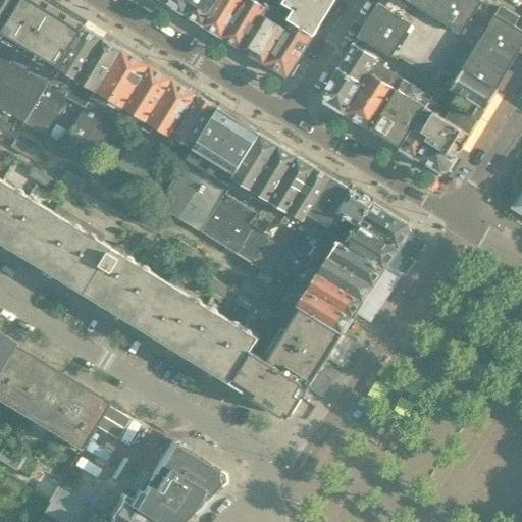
[(59,68),(85,25),(43,0),(20,0),(1,33),(0,34),(0,107),(24,123),(59,68)]
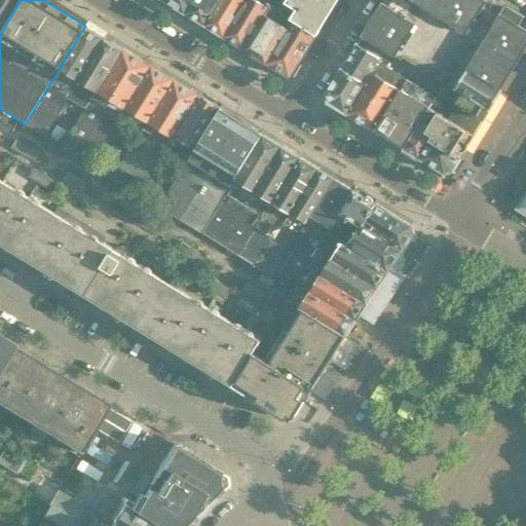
[(0,0),(0,34),(1,33),(21,0),(0,0)]
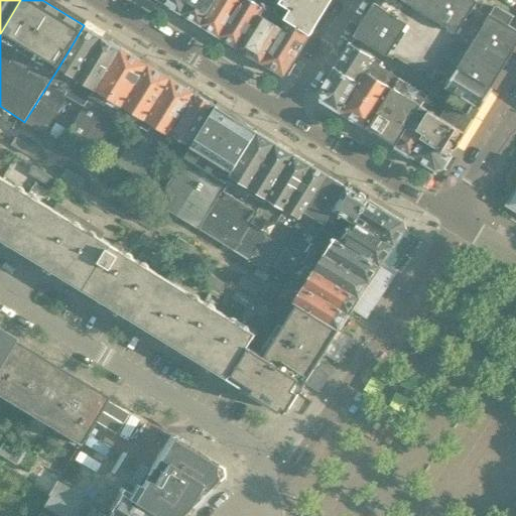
[(181,13),(188,0),(159,0),(159,1),(181,13)]
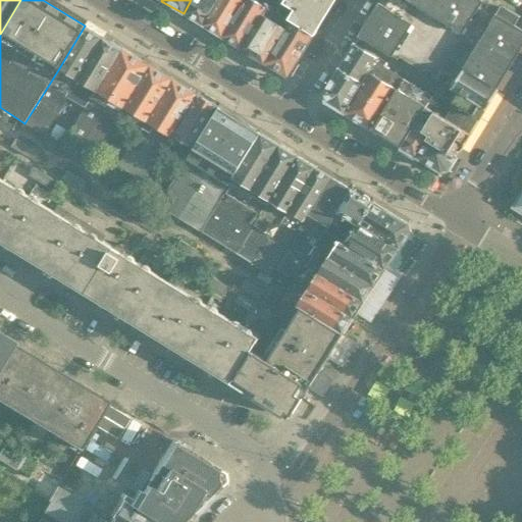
[(203,27),(218,0),(191,0),(184,13),(203,27)]
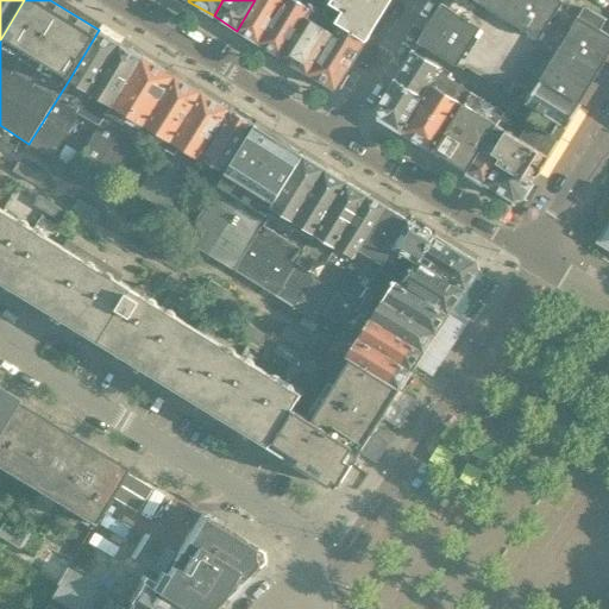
[(258,43),(284,0),(255,0),(237,31),(258,43)]
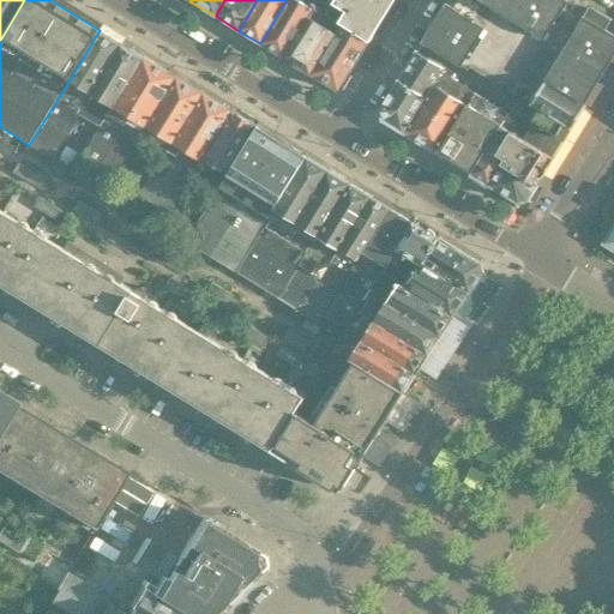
[(283,58),(313,8),(300,0),(287,0),(260,43),(283,58)]
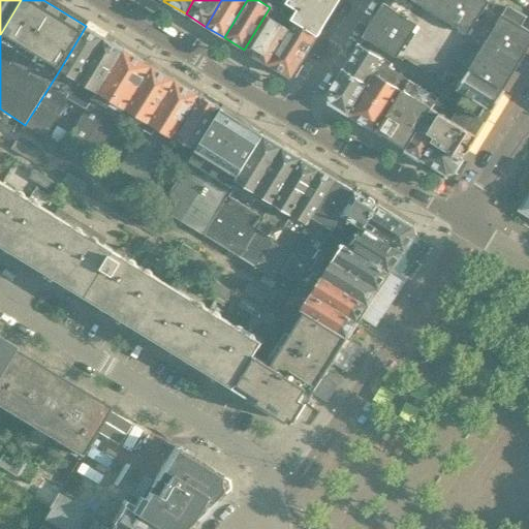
[(339,0),(287,0),(280,13),(317,36),(339,0)]
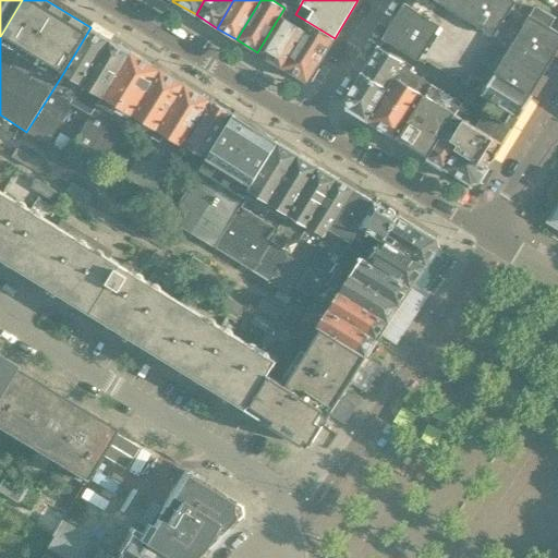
[(415,0),(412,8),(407,4),(386,36),(385,39),(420,60),(421,58),(450,76),(469,76),(470,74),(488,86),(495,74),(530,95),(557,49),(557,33),(549,28),(556,17),(543,10),(542,10),(540,9),(538,10),(537,10),(536,11),(535,11),(534,12),(532,16),(513,5),(516,1),(513,0),(415,0)]
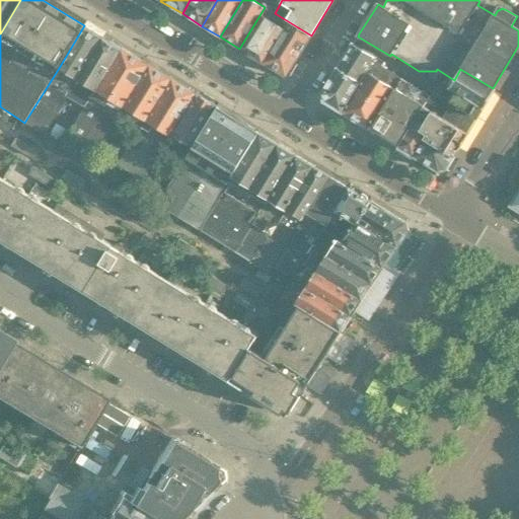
[(265,7),(239,49),(283,75),(287,74),(311,35),(275,13),(265,7)]
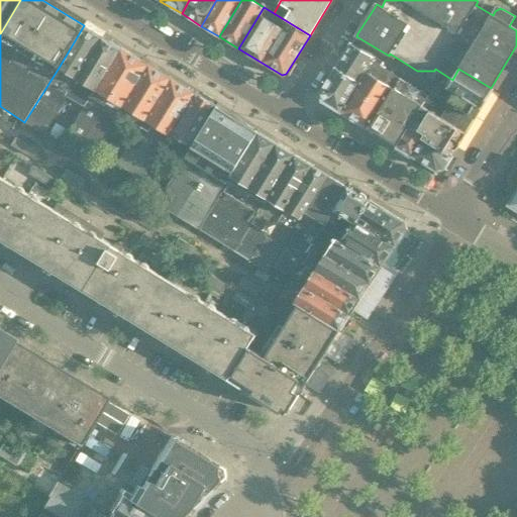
[(103,36),(84,25),(59,68),(24,122),(43,134),(67,96),(103,36)]
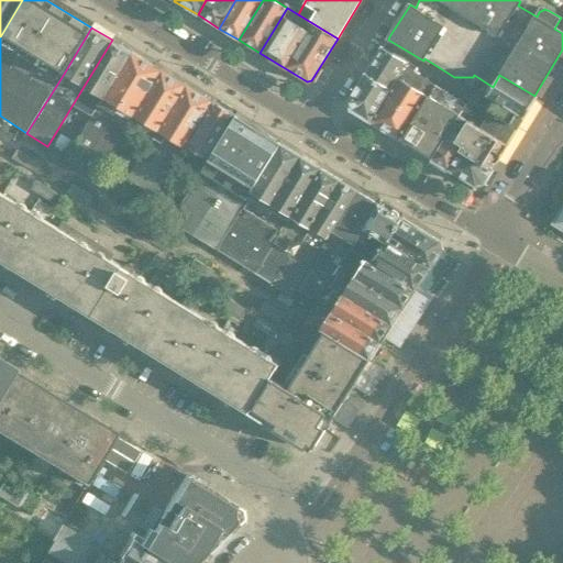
[(92,118),(103,98),(132,52),(112,40),(73,105),(92,118)]
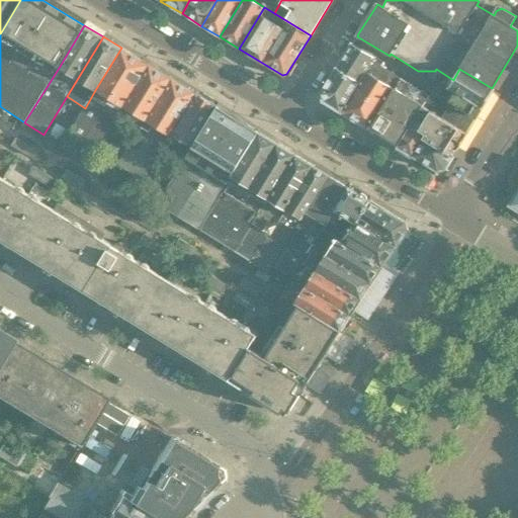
[(341,112),(360,81),(366,71),(368,68),(374,58),(352,44),(322,93),(324,101),(341,112)]
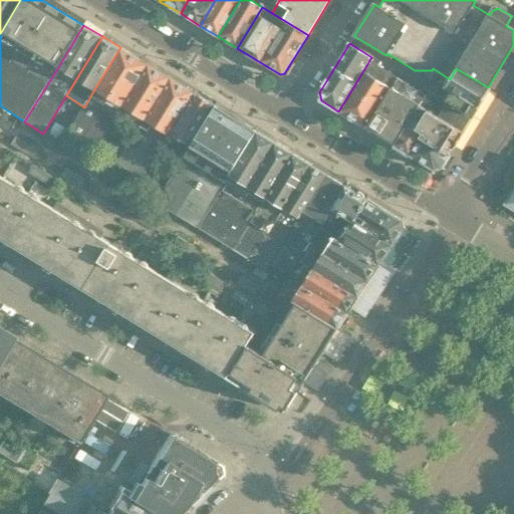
[(116,114),(121,105),(148,64),(120,47),(94,89),(84,107),(80,112),(61,145),(88,161),(110,125),(109,125),(116,114)]
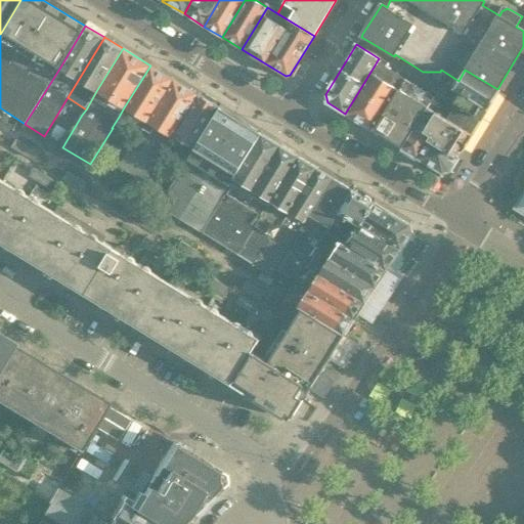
[(388,62),(379,58),(373,69),(399,84),(402,78),(385,67),(388,62)]
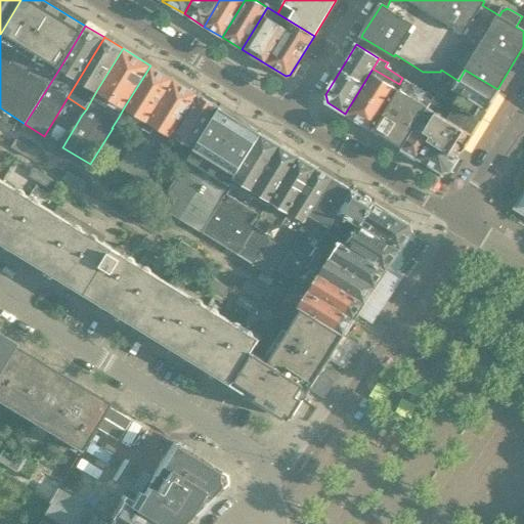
[(146,122),(173,79),(150,66),(124,107),(146,122)]
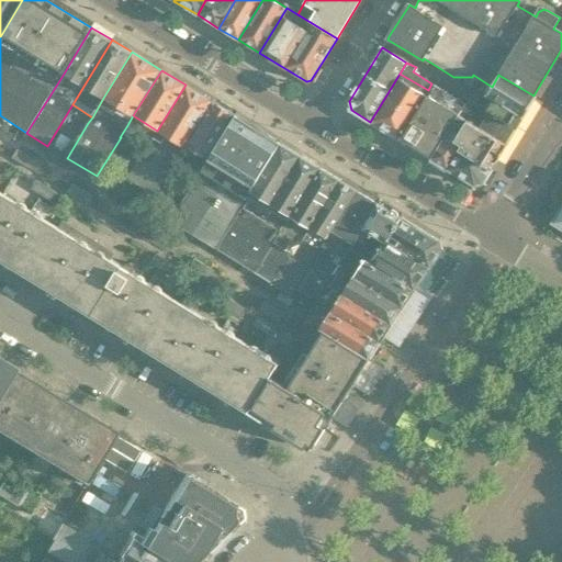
[(536,98),(534,96),(498,75),(492,87),(486,94),(493,99),(486,110),(489,111),(514,127),(516,128),(523,116),(524,117),(536,98)]
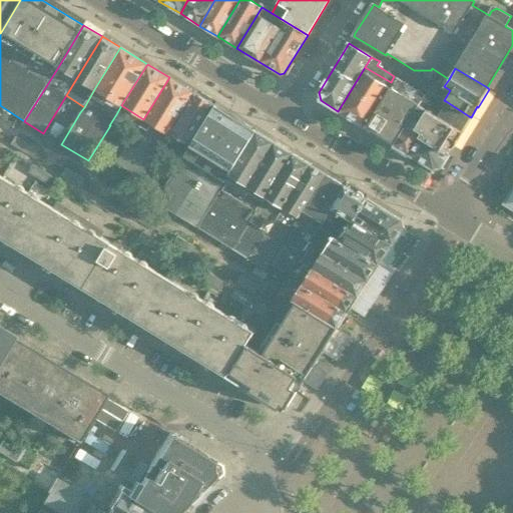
[(357,80),(338,111),(364,127),(388,86),(363,70),(357,80)]
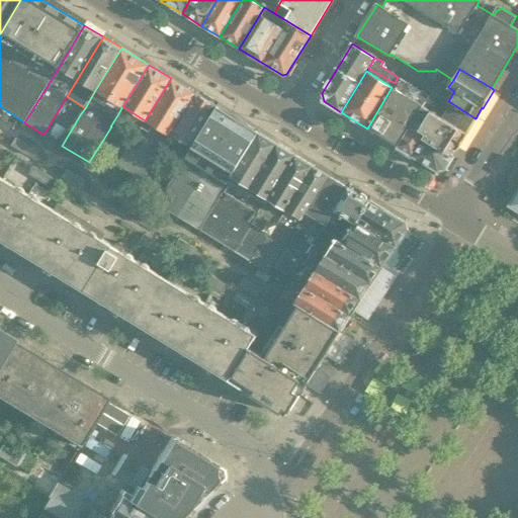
[(400,148),(423,106),(429,96),(398,77),(395,83),(392,87),(367,128),(400,148)]
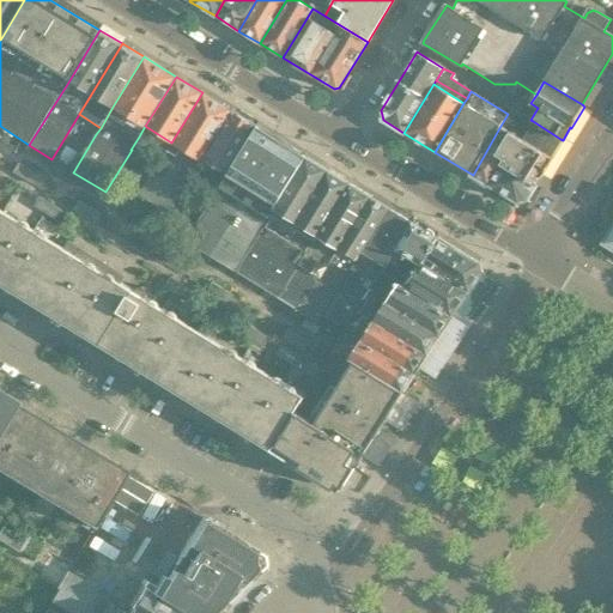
[(168,213),(201,159),(231,110),(202,92),(171,143),(138,195),(168,213)]
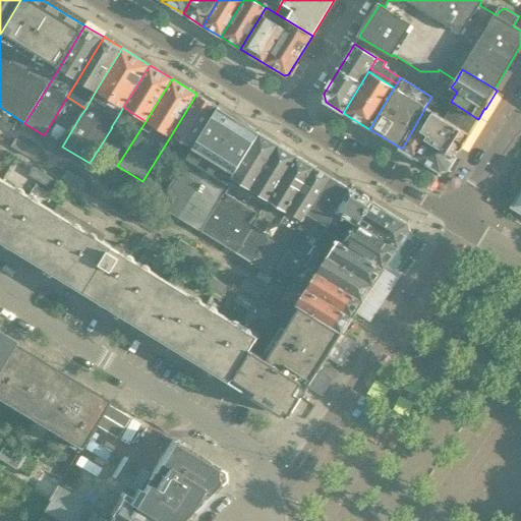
[(218,107),(196,94),(171,135),(192,148),(218,107)]
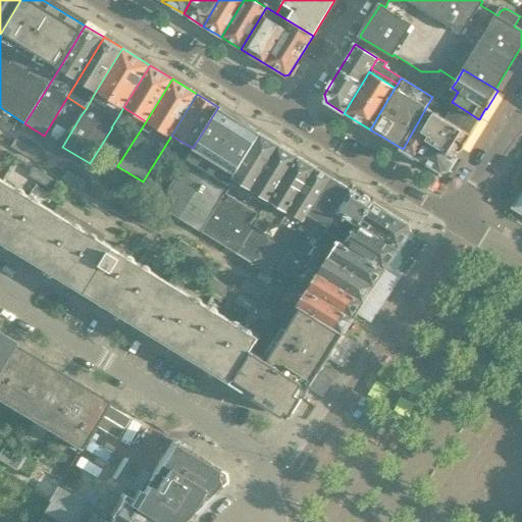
[(477,118),(454,103),(445,118),(467,133),(477,118)]
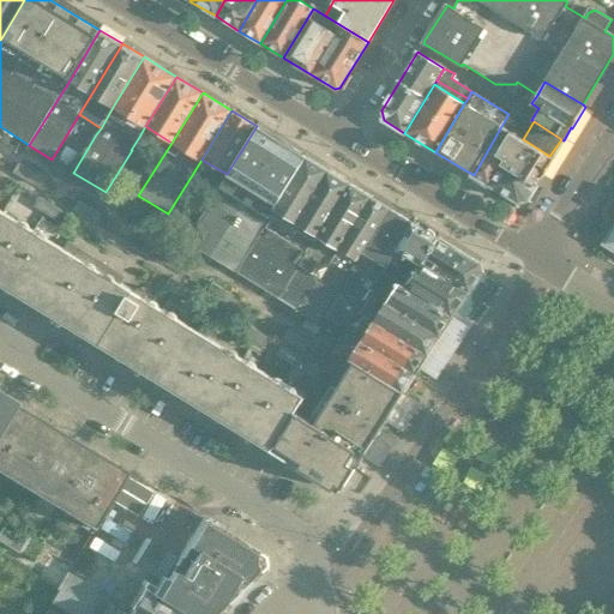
[(307,157),(257,126),(227,174),(186,241),(235,272),(275,209),(307,157)]
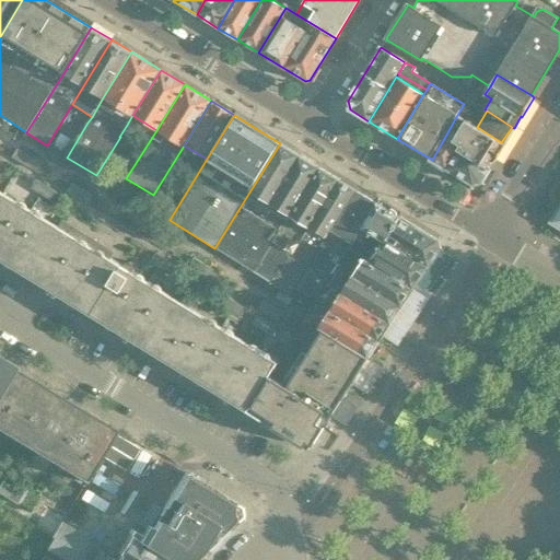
[(456,149),(459,143),(454,140),(458,133),(457,132),(464,119),(457,115),(432,160),(445,168),(456,149)]
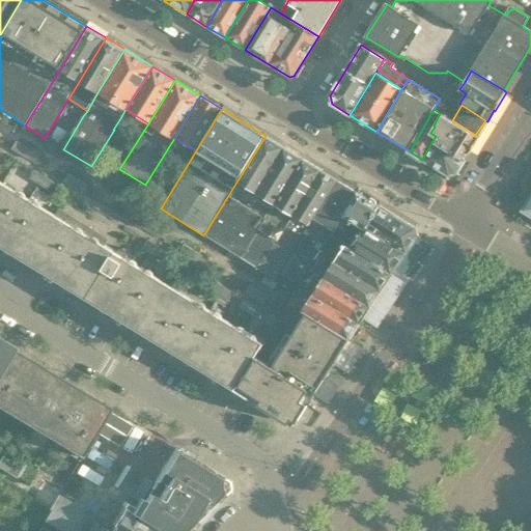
[(475,135),(452,120),(440,113),(434,126),(435,127),(430,133),(436,136),(432,141),(465,161),(478,137),(475,135)]
